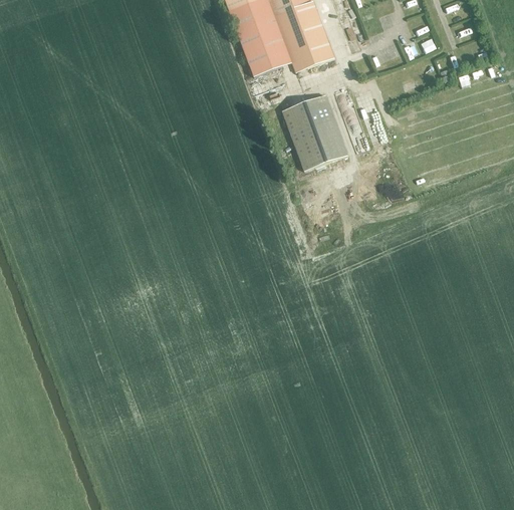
[(224,0),(252,75),(291,60),(295,71),(334,57),(313,0),(224,0)]
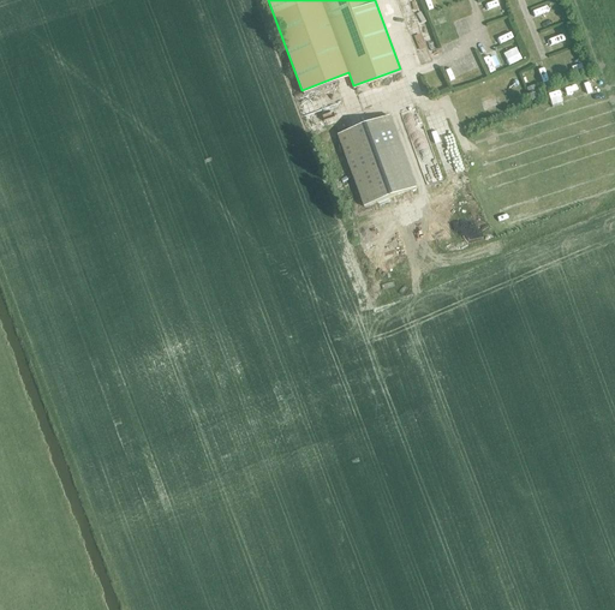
[(401,13),(408,11),(405,0),(398,0),(401,13)]
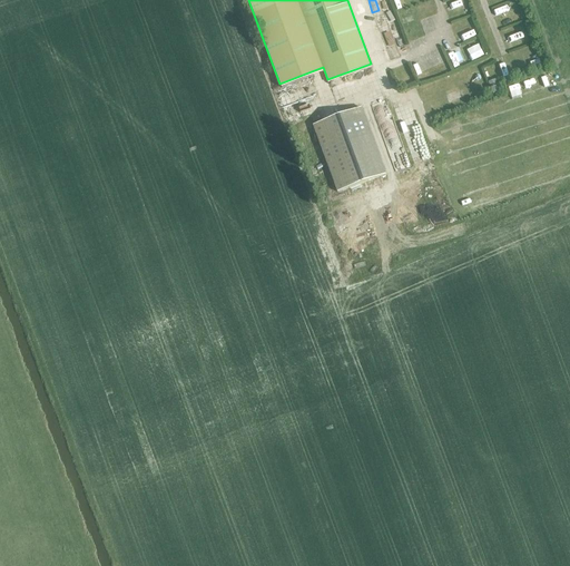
[(405,0),(403,1),(408,11),(416,8),(412,0),(405,0)]
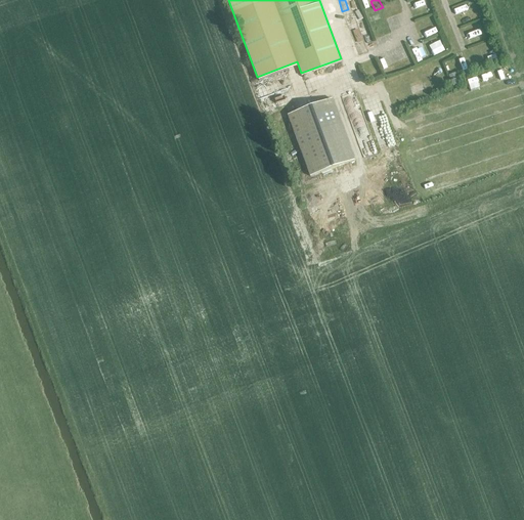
[(419,9),(432,4),(430,0),(416,0),(419,9)]
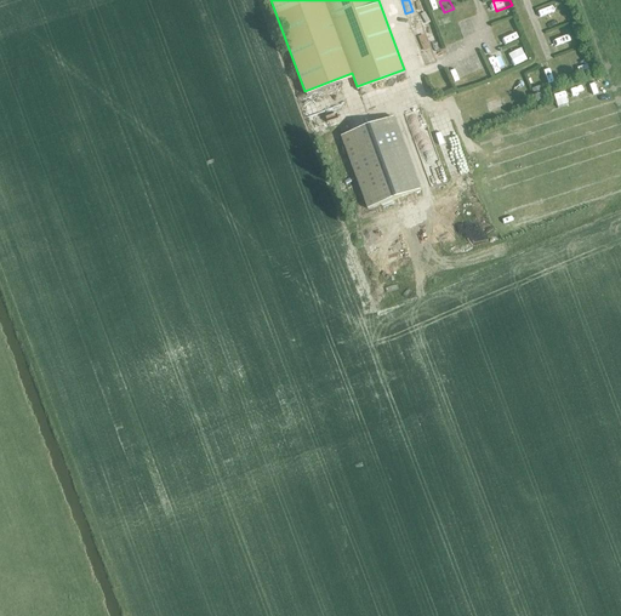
[(507,33),(523,27),(518,13),(502,18),(507,33)]
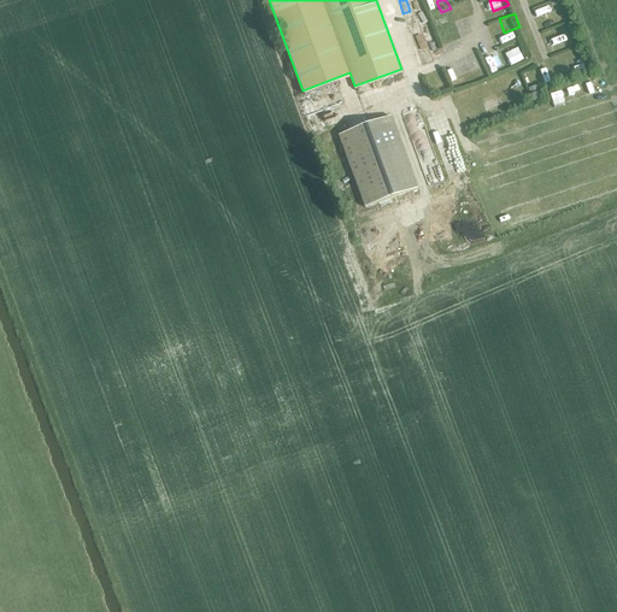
[(566,15),(551,21),(554,33),(570,27),(566,15)]
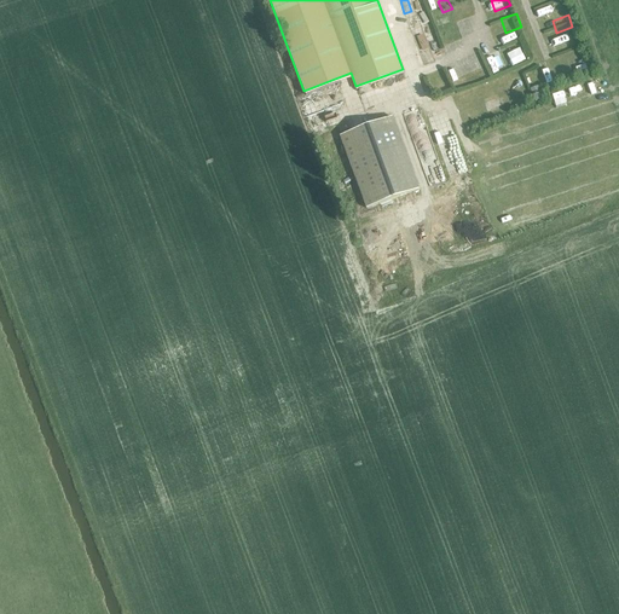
[(462,27),(446,33),(450,46),(467,41),(462,27)]
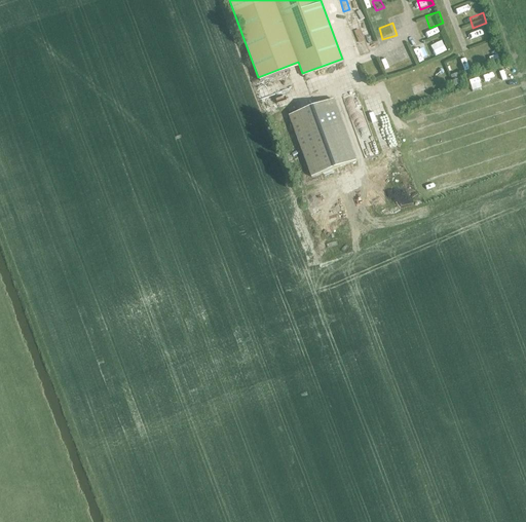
[(438,46),(450,40),(445,29),(433,35),(438,46)]
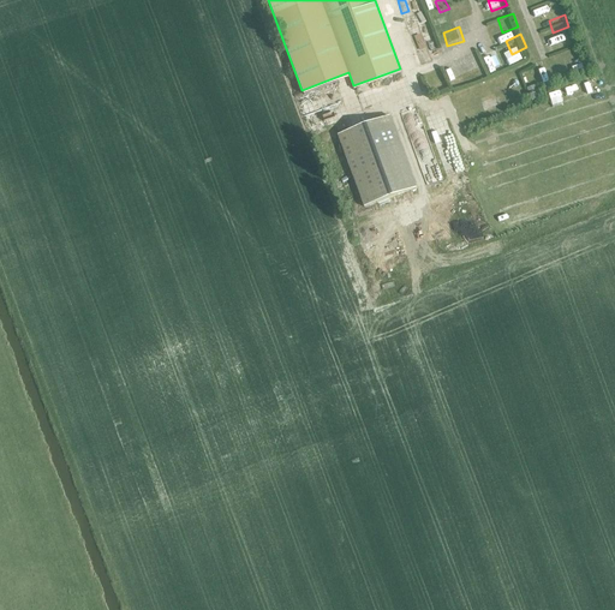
[(493,61),(501,57),(493,42),(484,47),(493,61)]
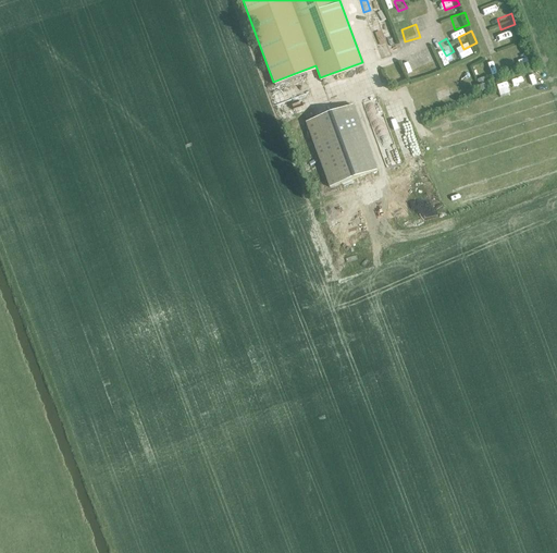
[(424,56),(437,50),(434,39),(420,45),(424,56)]
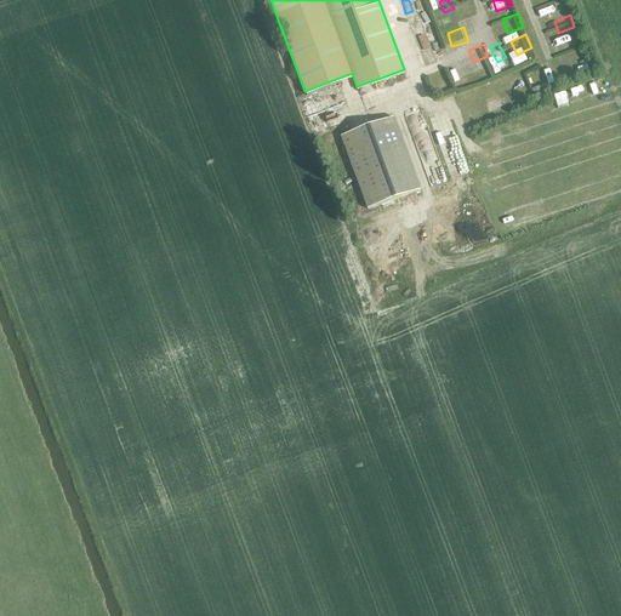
[(582,60),(592,57),(588,46),(580,49),(582,60)]
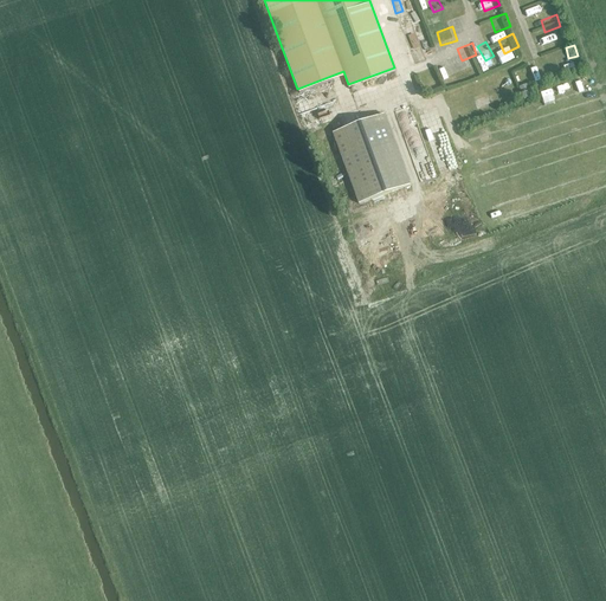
[(532,64),(533,71),(550,66),(549,59),(532,64)]
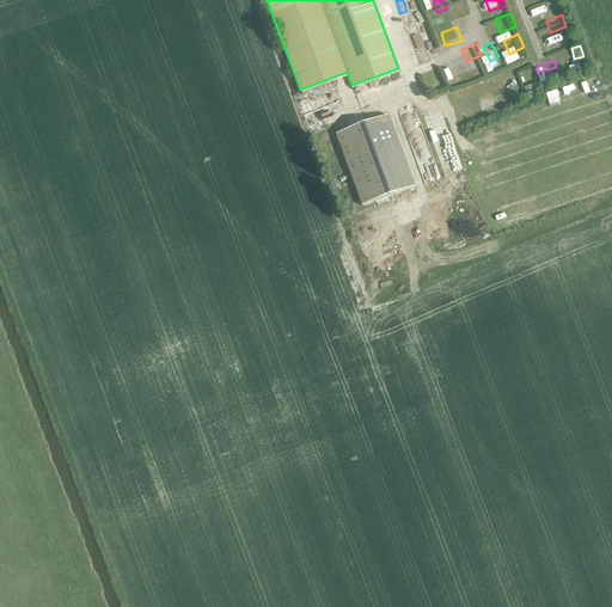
[(451,122),(441,93),(434,97),(439,111),(442,110),(446,120),(436,123),(438,127),(451,122)]
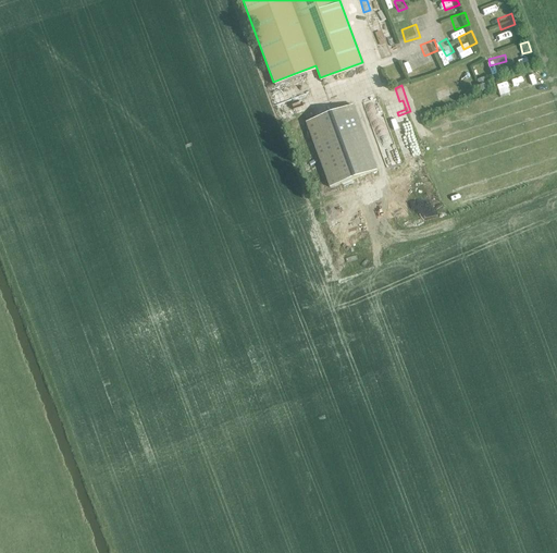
[(306,119),(330,184),(376,167),(353,101),(306,119)]
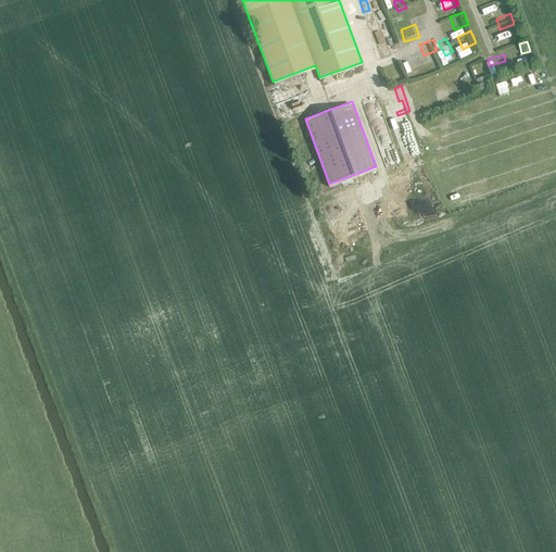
[(413,143),(430,141),(429,133),(412,135),(413,143)]
